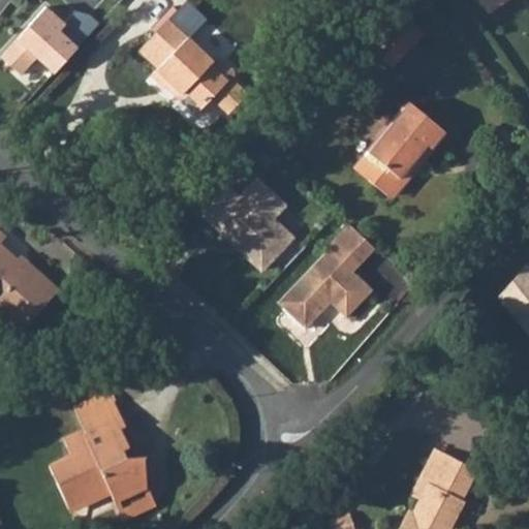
[(61,20),(39,3),(0,49),(0,61),(21,79),(34,62),(52,76),(98,24),(88,12),(71,9),(61,20)]
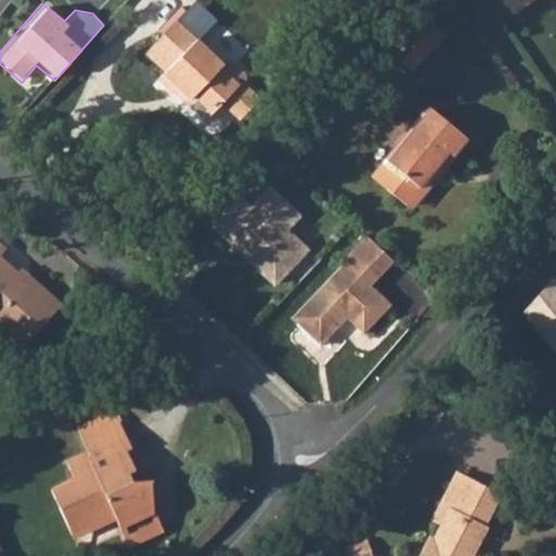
[(416,64),(430,49),(411,30),(405,25),(391,41),(416,64)]
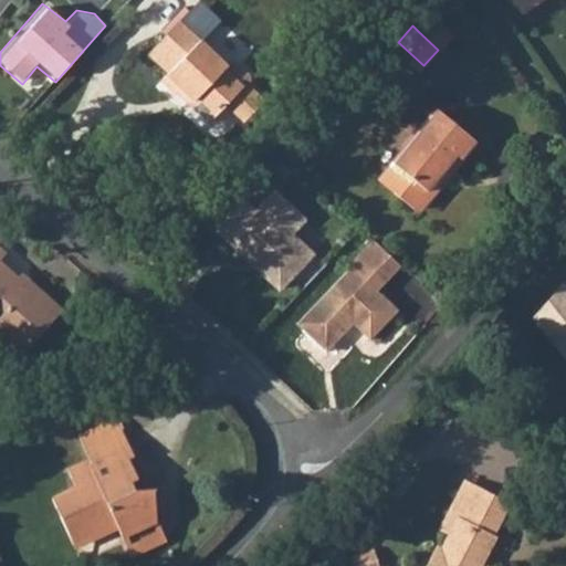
[(161,87),(176,98),(181,93),(195,104),(190,108),(211,126),(224,112),(239,123),(250,122),(260,109),(258,98),(251,94),(250,84),(234,69),(226,69),(200,48),(203,44),(184,27),(149,64),(168,80),(161,87)]
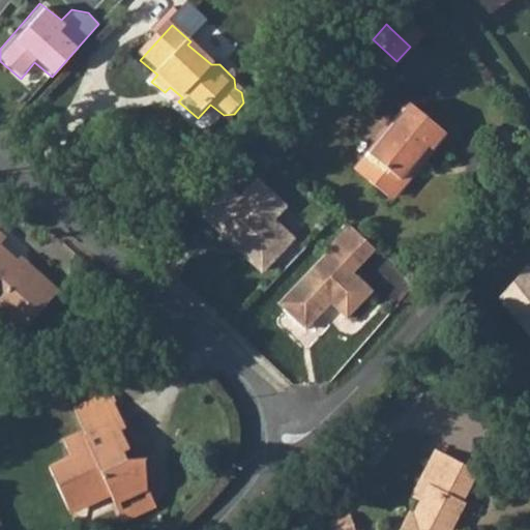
[(415,177),(413,175),(419,168),(422,169),(438,152),(441,154),(457,137),(418,105),(362,170),(396,198),(415,177)]
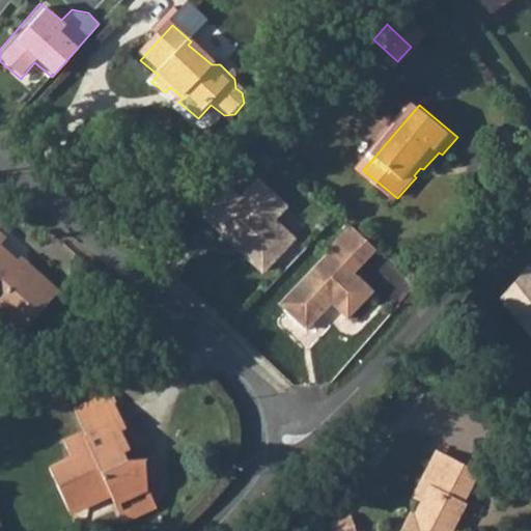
[(240,178),(215,205),(243,231),(246,228),(252,234),(252,241),(277,262),(307,230),(286,211),(299,198),(270,171),(253,191),(240,178)]
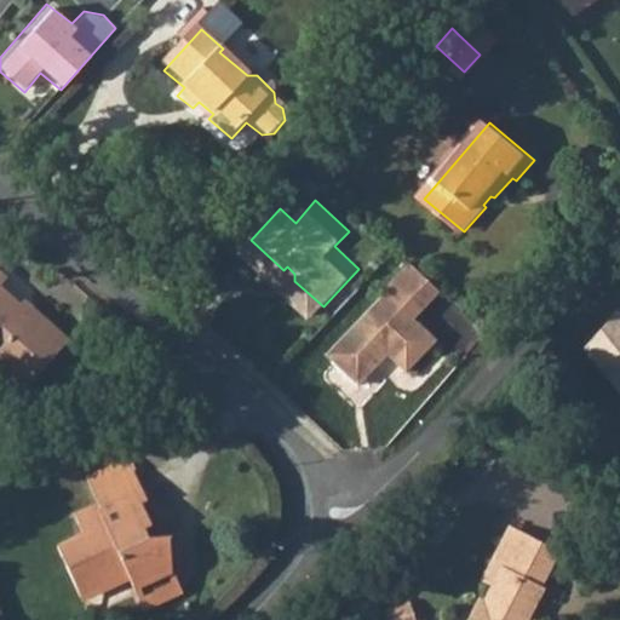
[(454,280),(424,252),(397,280),(401,283),(343,346),(375,375),(394,356),(394,349),(401,340),(423,361),(453,328),(430,306),(454,280)]
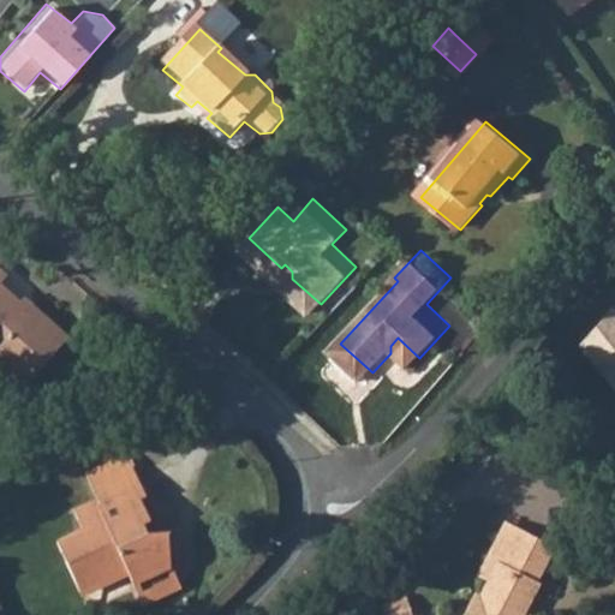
[(0,368),(21,386),(66,333),(29,299),(24,305),(0,281),(0,275),(5,270),(0,266),(0,368)]
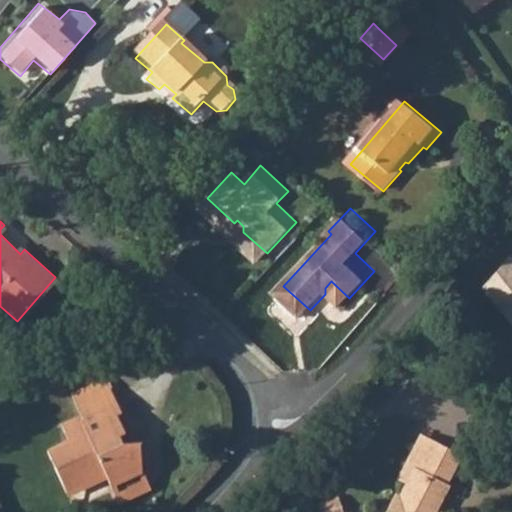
[(511,260),(507,255),(480,288),(511,324),(511,260)]
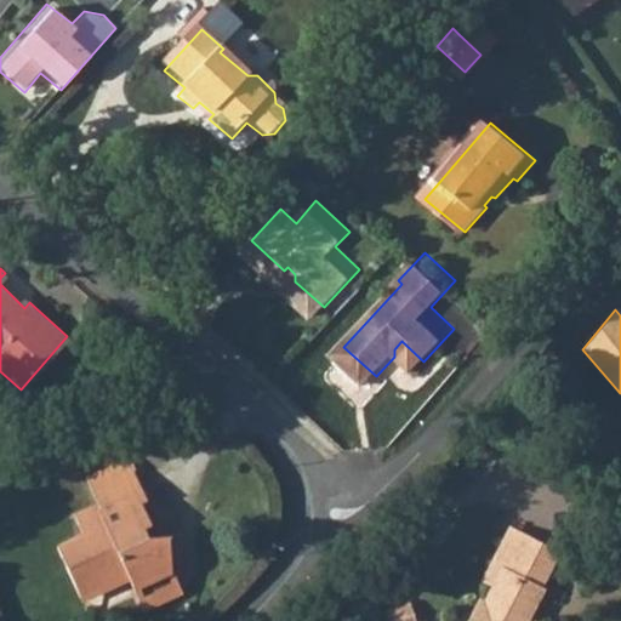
[(170,534),(147,534),(144,527),(153,522),(143,501),(146,496),(134,468),(136,467),(132,455),(86,474),(98,502),(75,512),(84,534),(60,543),(81,593),(126,574),(129,585),(169,567),(170,534)]
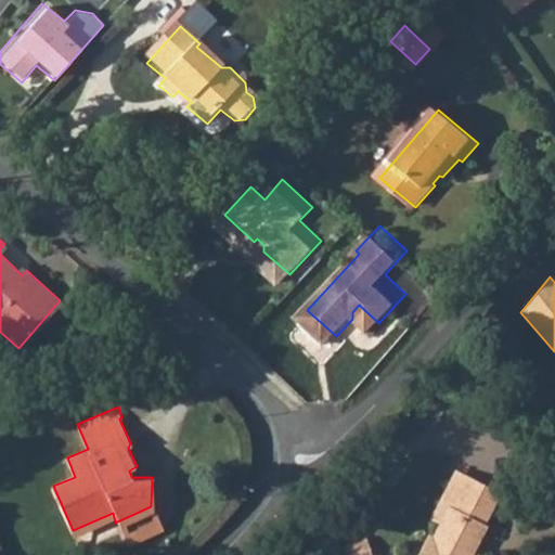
[(467,554),(474,542),(477,542),(501,495),(457,474),(435,520),(446,526),(436,543),(429,542),(423,554),(424,554),(467,554)]
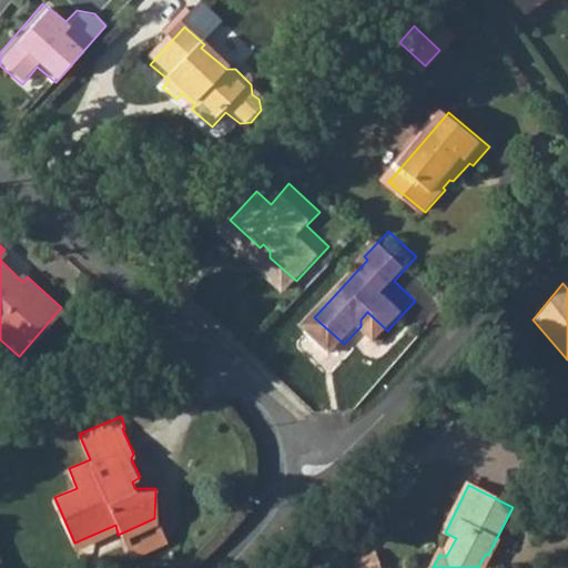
[(133,567),(151,567),(173,558),(154,518),(118,535),(133,567)]
